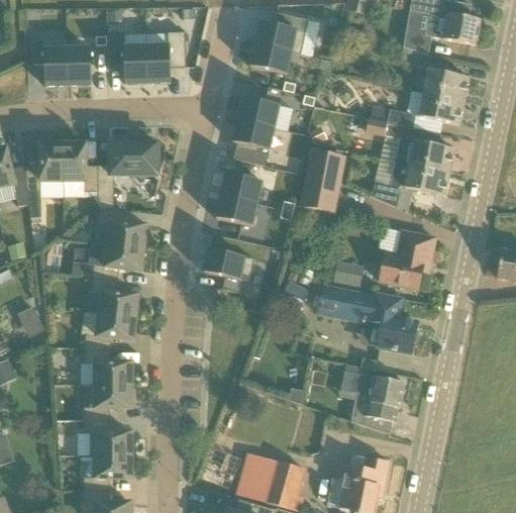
[(366,12),(368,0),(348,0),(346,7),(366,12)]
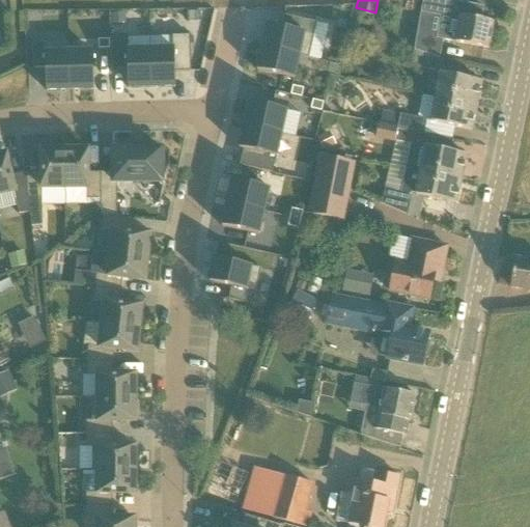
[(440,14),(436,36),(487,46),(493,19),(480,17),(482,4),(461,0),(421,0),(420,10),(440,14)]
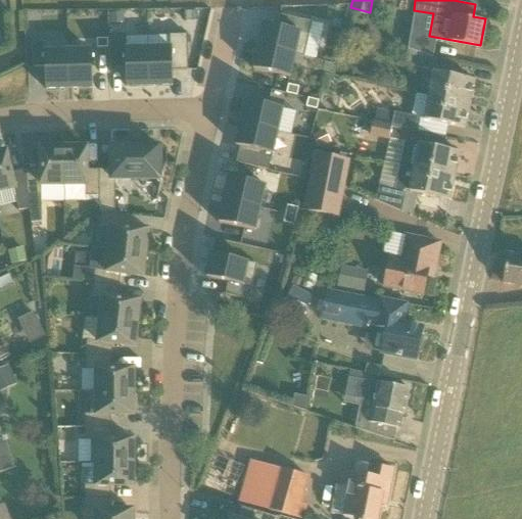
[(277,25),(263,21),(257,44),(293,52),(303,54),(312,19),(279,12),(277,25)]
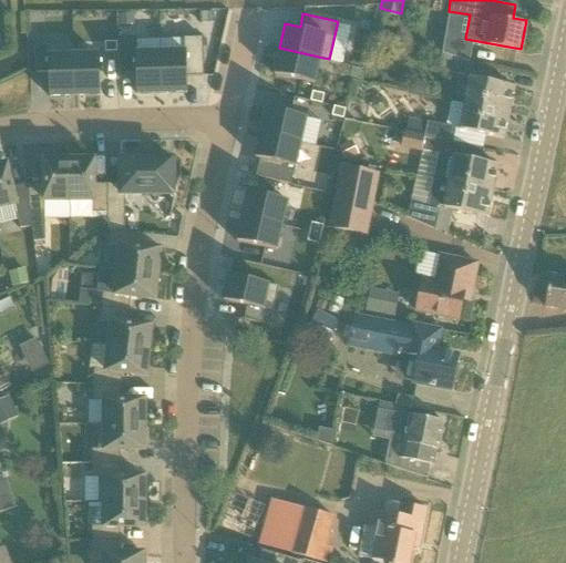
[(161,50),(162,90),(186,90),(186,73),(203,73),(202,34),(183,36),(184,49),(161,50)]
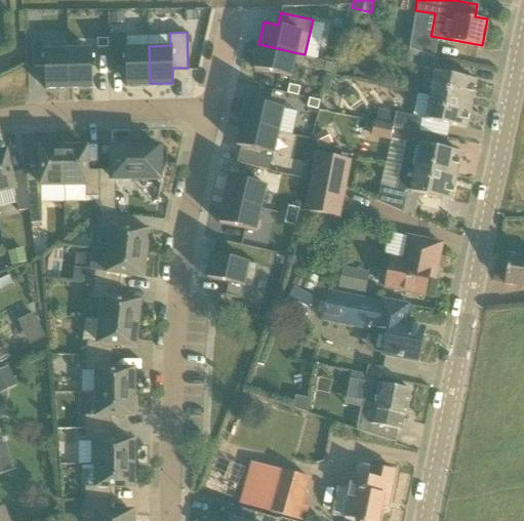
[(45,86),(69,86),(68,48),(67,39),(32,40),(32,65),(44,64),(45,86)]
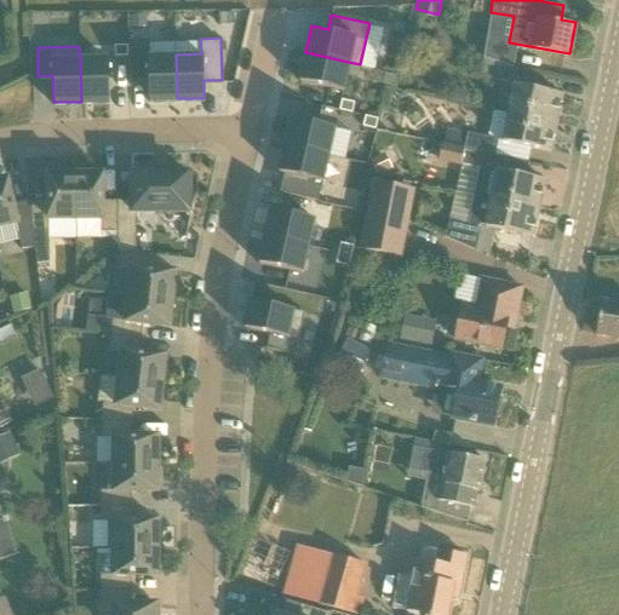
[(342,88),(348,62),(305,52),(299,79),(342,88)]
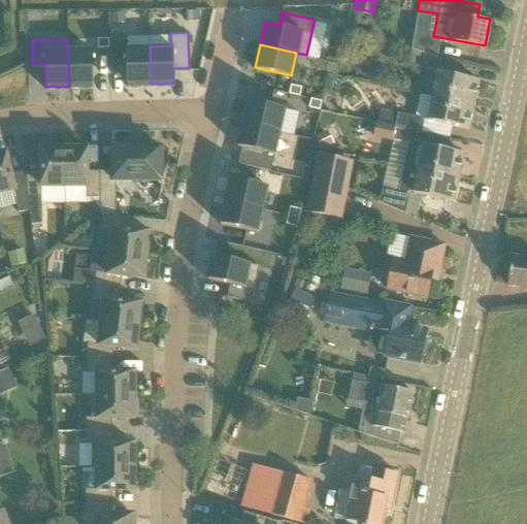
[(150,46),(126,47),(127,85),(151,84),(150,46)]
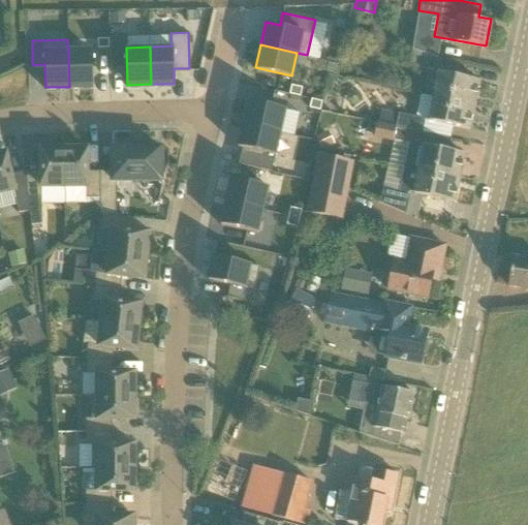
[(411,48),(411,51),(408,63),(436,67),(438,55),(411,48)]
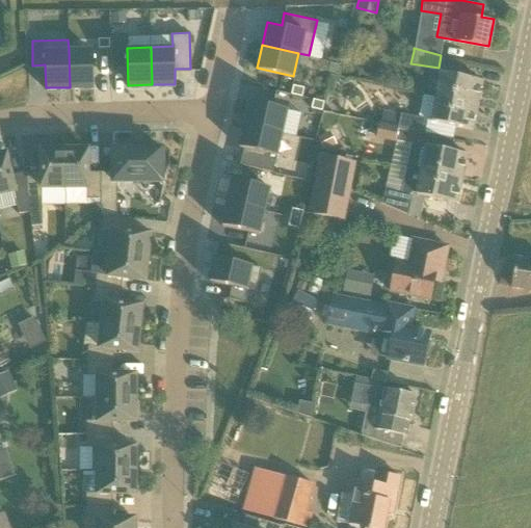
[(69,49),(70,87),(93,86),(91,49),(69,49)]
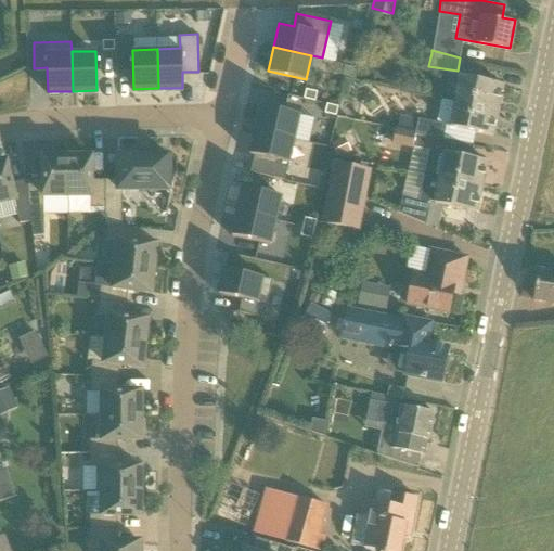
[(455,99),(498,107),(503,82),(460,74),(455,99)]
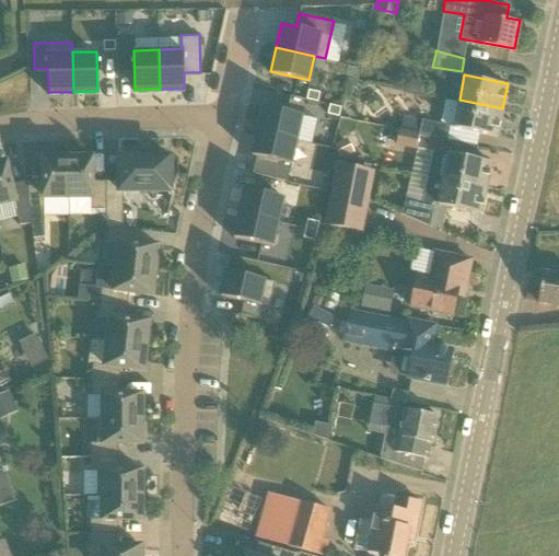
[(317,100),(319,91),(309,88),(306,97),(317,100)]
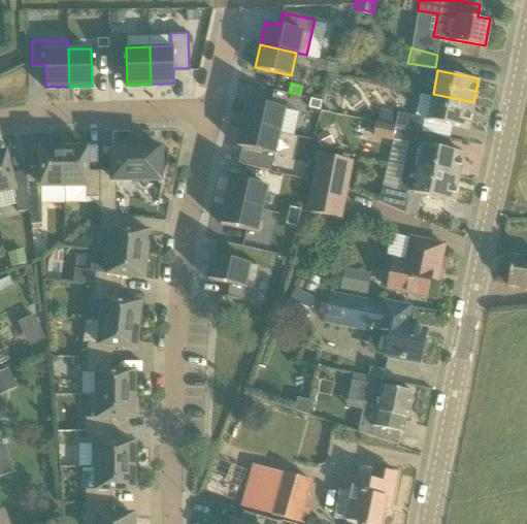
[(433,94),(420,92),(416,115),(380,107),(376,121),(421,130),(424,117),(428,118),(428,119),(468,127),(473,102),(433,94)]
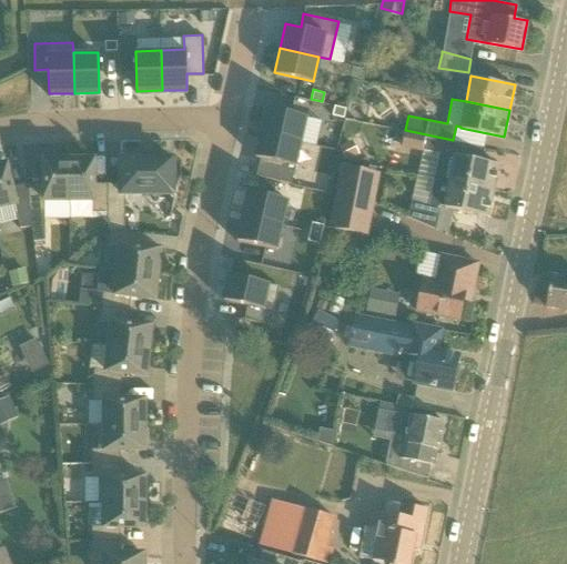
[(332,113),(343,116),(345,107),(334,103),(332,113)]
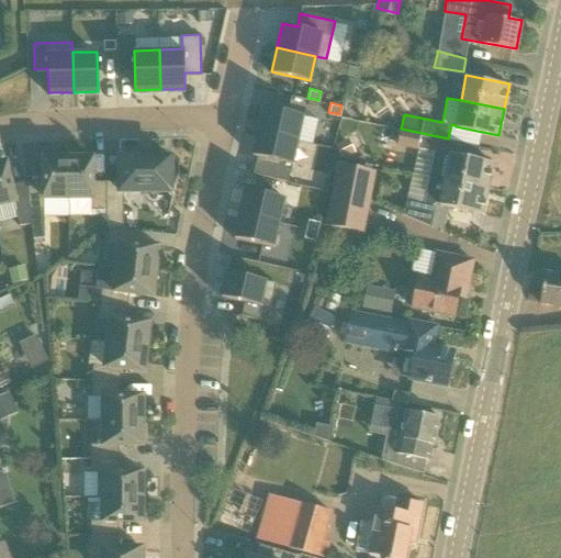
[(264,105),(258,130),(298,138),(303,114),(264,105)]
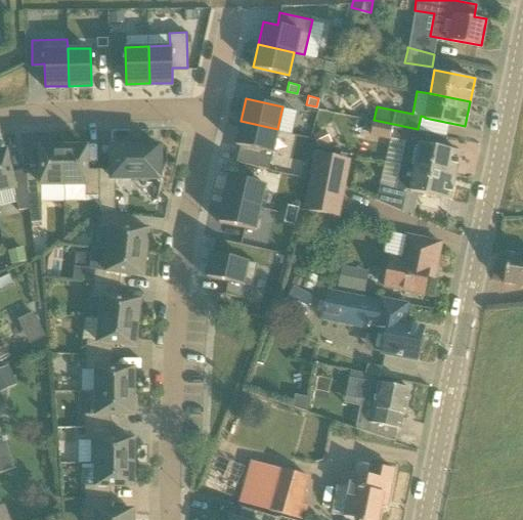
[(374,120),(374,122),(371,133),(389,137),(389,136),(390,136),(385,160),(400,163),(415,165),(454,174),(460,149),(415,140),(418,129),(374,120)]
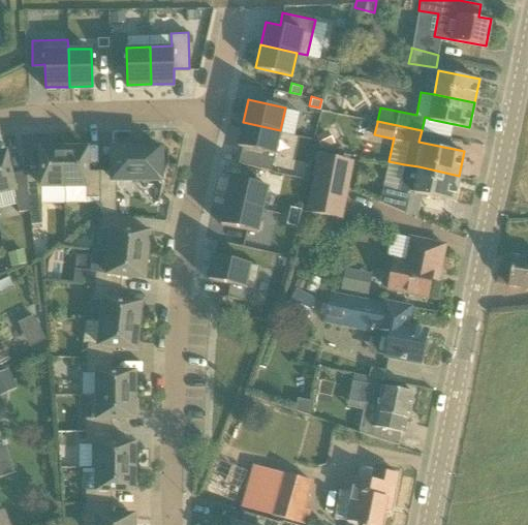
[(275,153),(280,130),(243,122),(238,145),(275,153)]
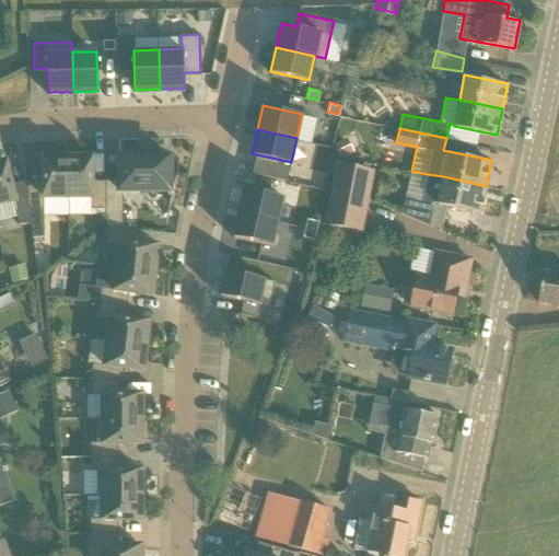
[(334,142),(340,155),(353,149),(347,136),(334,142)]
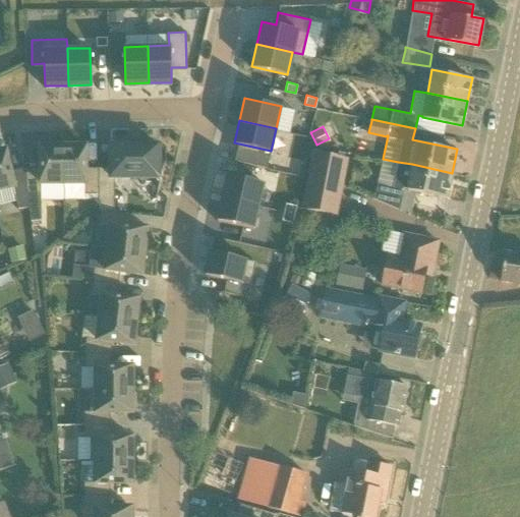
[(110,145),(110,166),(98,166),(98,192),(98,209),(101,209),(114,211),(114,176),(159,176),(160,177),(166,152),(165,151),(164,152),(158,152),(158,145),(154,145),(154,138),(113,139),(113,140),(114,140),(114,145),(110,145)]
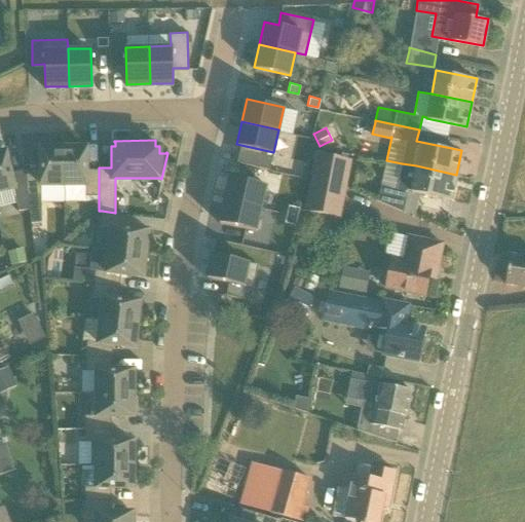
[(25,169),(28,194),(41,194),(41,183),(63,183),(63,146),(40,146),(40,168),(25,169)]
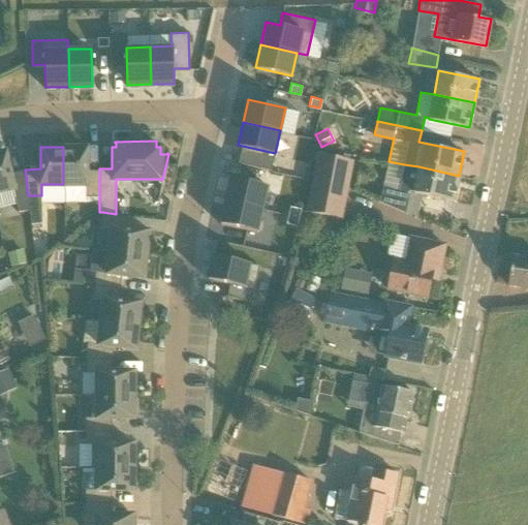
[(87,147),(63,147),(63,184),(86,184),(86,195),(99,195),(99,168),(87,168),(87,147)]
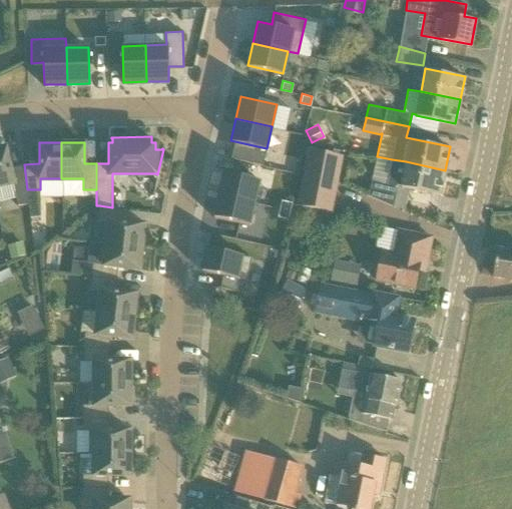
[(5,146),(0,147),(0,184),(12,181),(15,192),(27,189),(24,164),(10,167),(5,146)]
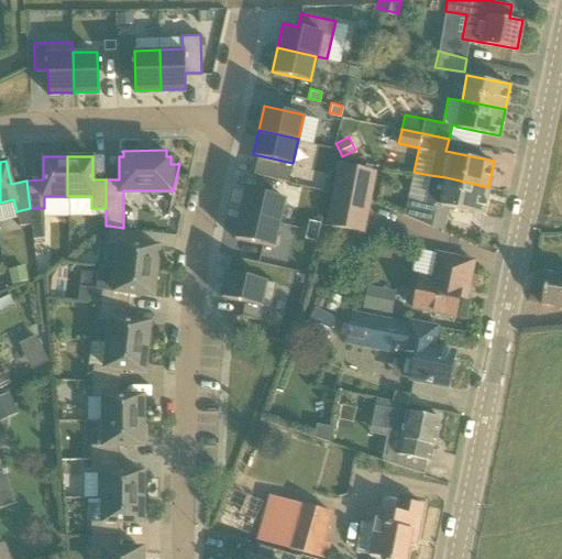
[(373,172),(339,165),(328,225),(362,231),(373,172)]
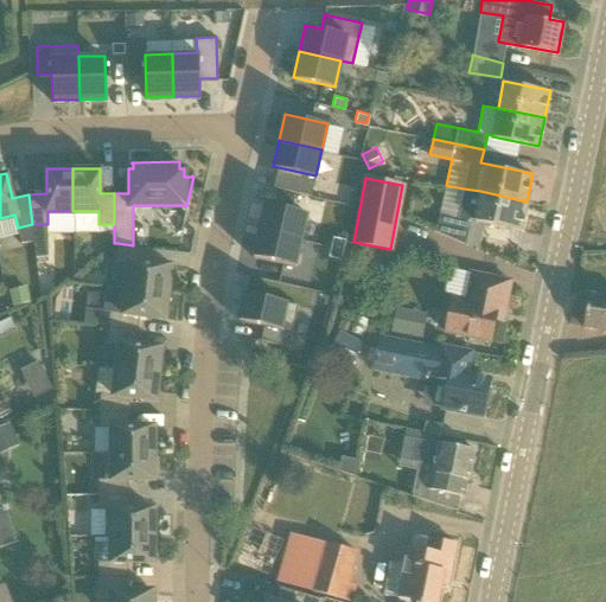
[(480,191),(464,189),(458,216),(440,212),(437,229),(465,242),(465,241),(479,243),(484,222),(521,229),(527,202),(480,191)]
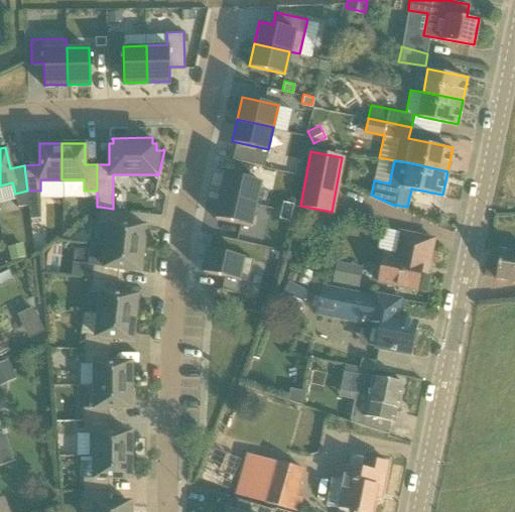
[(225,172),(220,195),(256,203),(261,180),(225,172)]
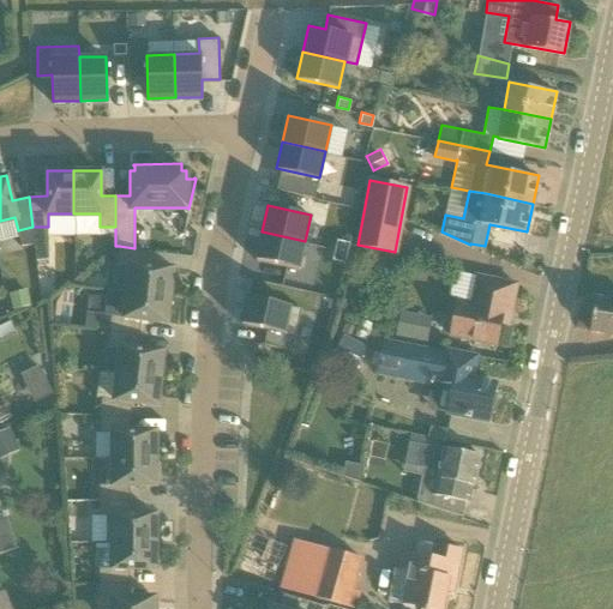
[(298,267),(305,241),(262,231),(256,258),(298,267)]
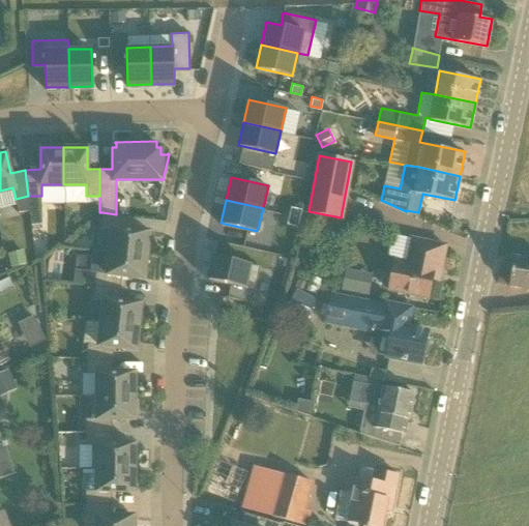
[(40,202),(29,202),(31,223),(40,222),(40,202)]
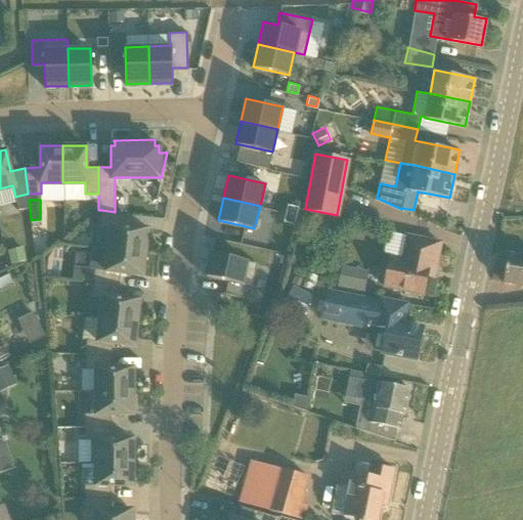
[(288,203),(286,212),(296,214),(298,206),(288,203)]
